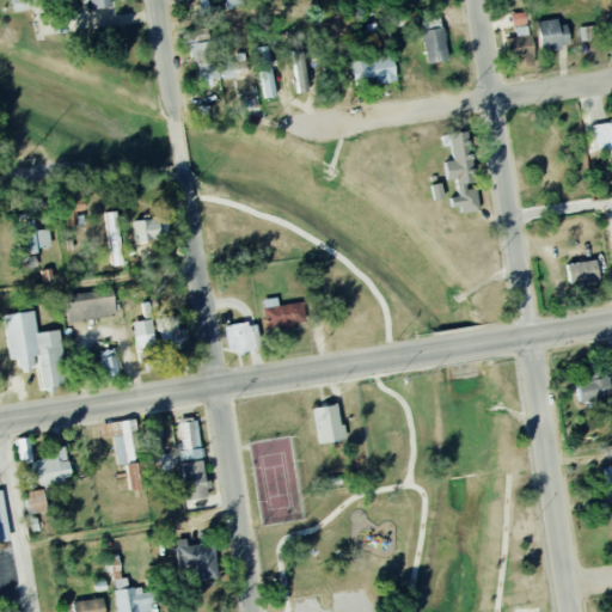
[(12,0),(13,12),(29,11),(26,0),(12,0)]
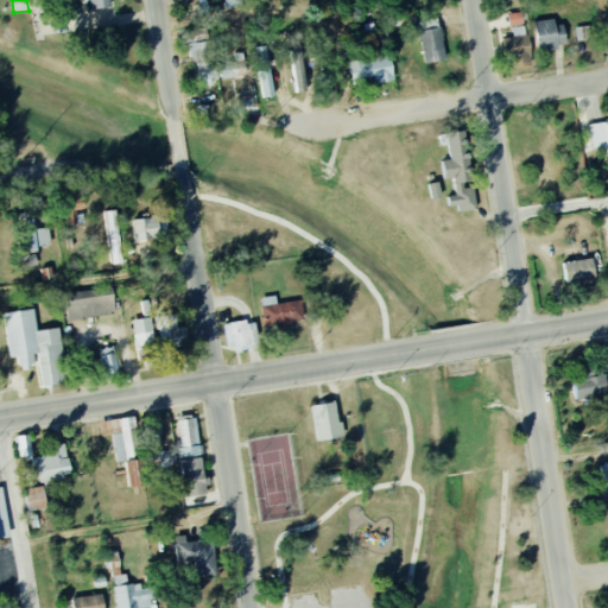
[(88,0),(90,10),(111,7),(109,0),(88,0)]
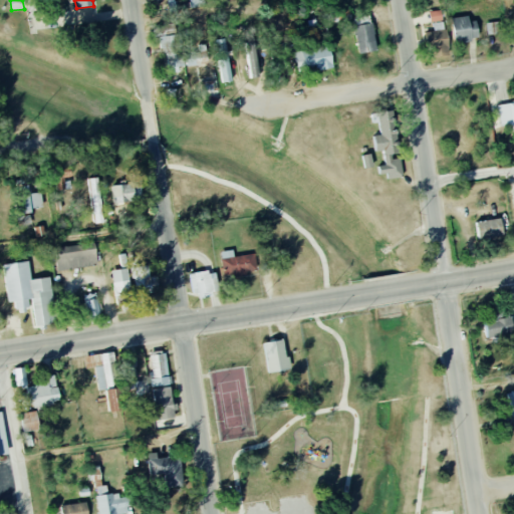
[(189,0),(191,8),(206,6),(205,0),(189,0)]
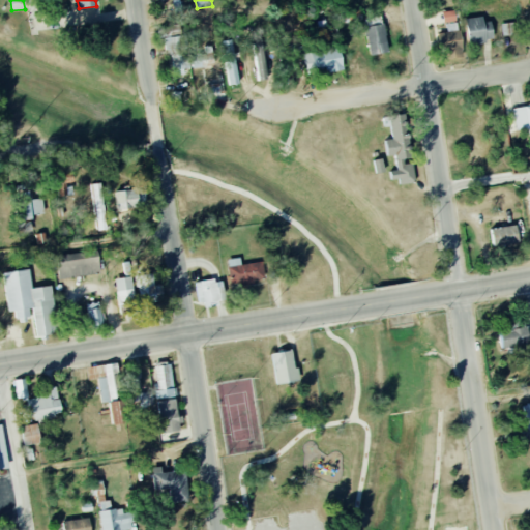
[(463,56),(459,22),(455,22),(454,10),(444,11),(446,32),(440,33),(442,58),(463,56)]
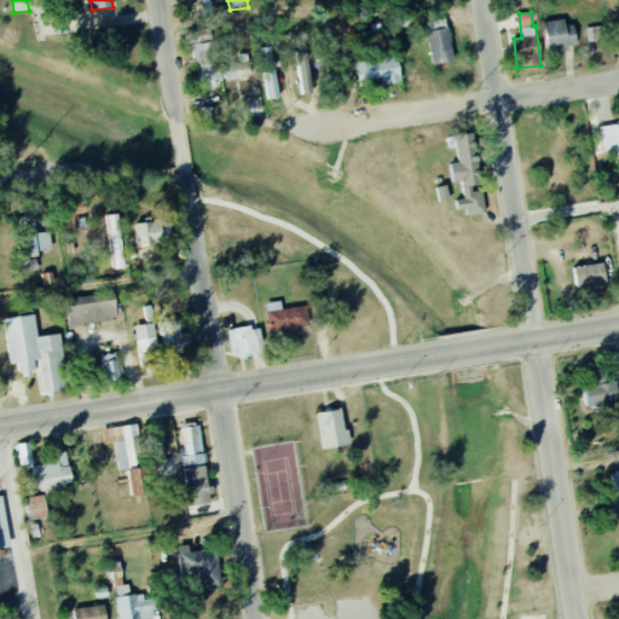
[(432,64),(452,62),(447,19),(426,22),(432,64)]
